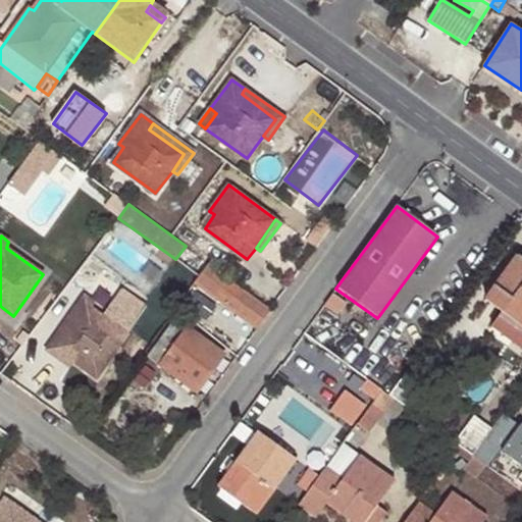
[(491,326),(521,349),(521,255),(497,291),(496,290),(486,302),(502,313),(491,326)]
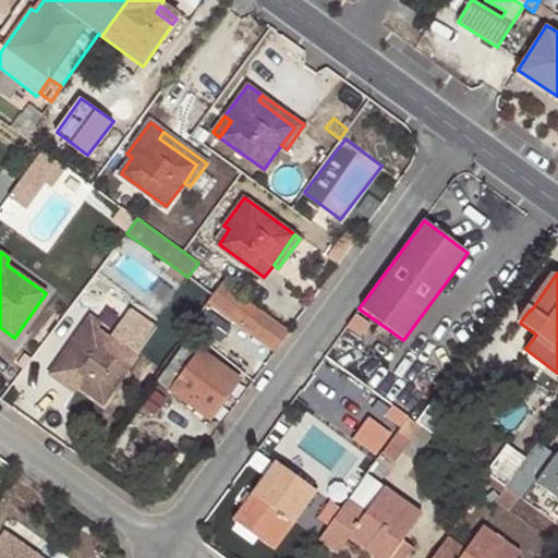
[(290,330),(223,282),(208,304),(275,350),(290,330)]
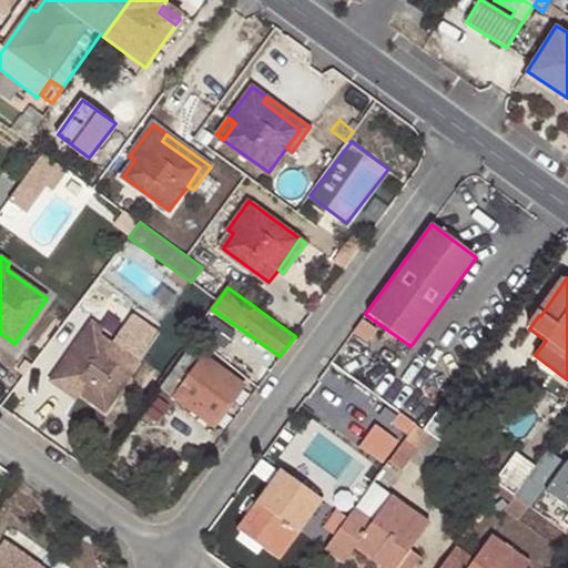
[(375,330),(362,320),(352,333),(365,343),(375,330)]
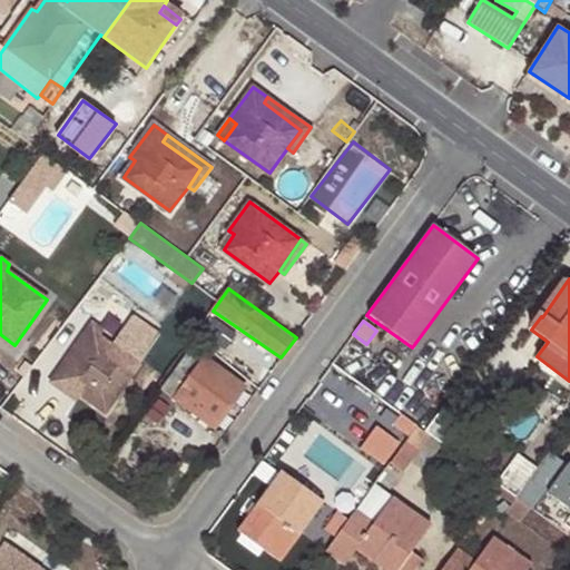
[(97,324),(69,361),(75,365),(62,380),(81,393),(106,411),(138,365),(98,336),(105,330),(97,324)]
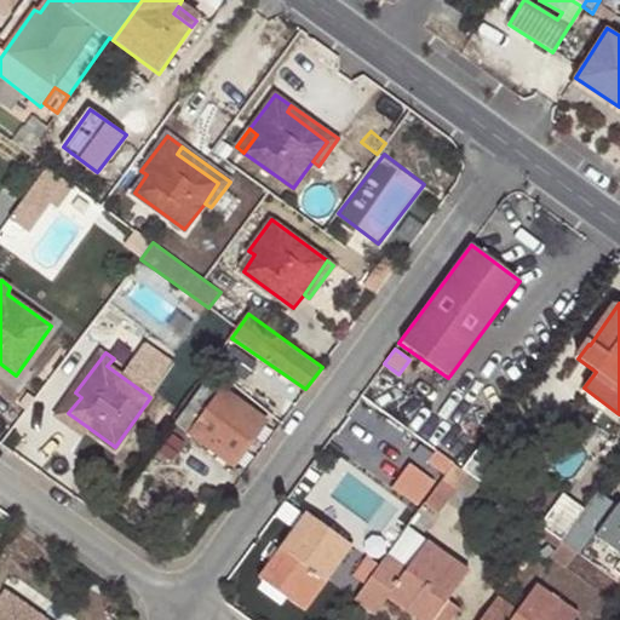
[(234,466),(267,420),(211,380),(178,425),(234,466)]
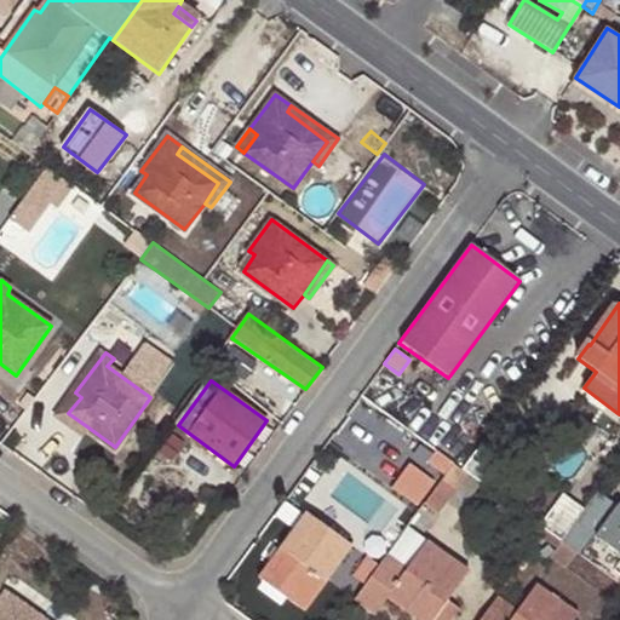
[(81,397),(75,392),(58,415),(84,435),(89,428),(68,413),(81,397)]
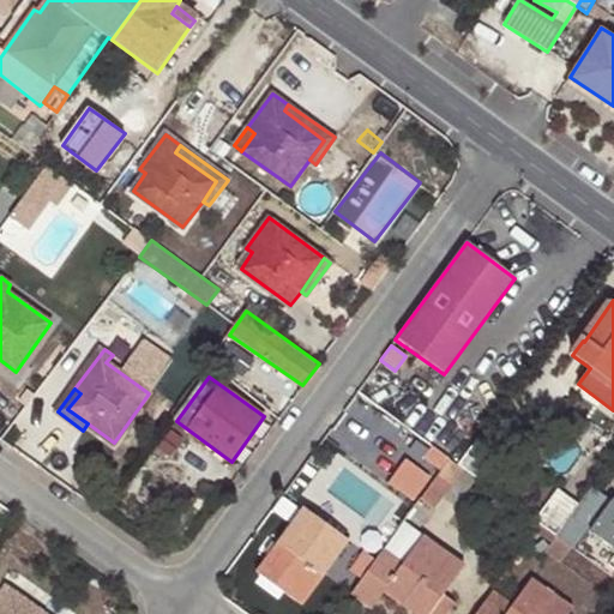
[(461,470),(477,482),(501,451),(480,434),(456,467),(461,470)]
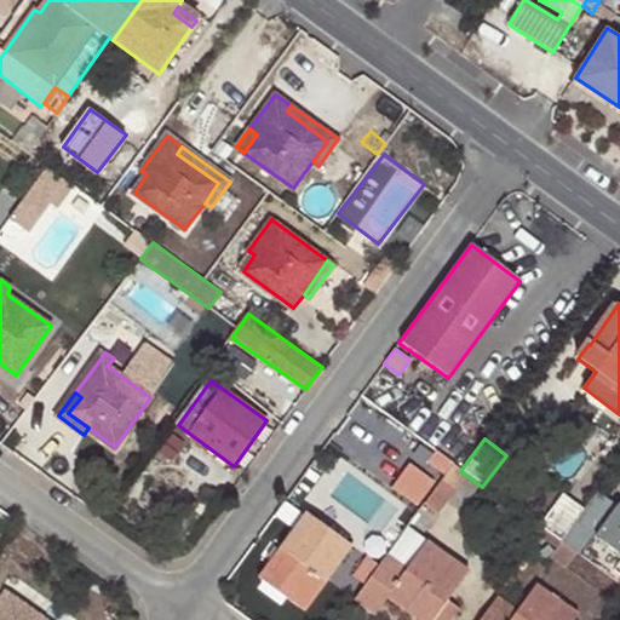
[(460,471),(452,465),(423,505),(436,516),(465,475),(460,471)]
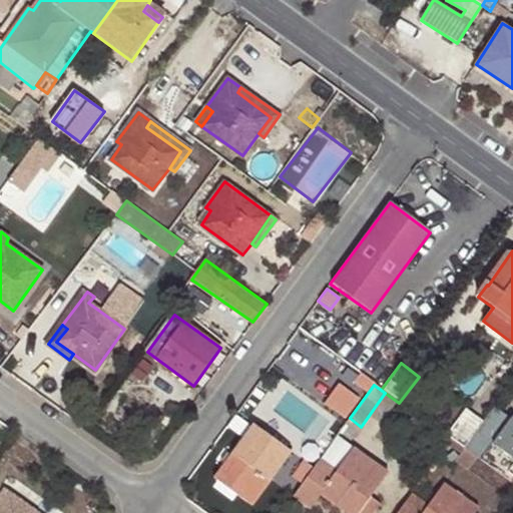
[(512,486),(512,421),(494,407),(482,423),(463,449),(465,451),(477,460),(512,486)]
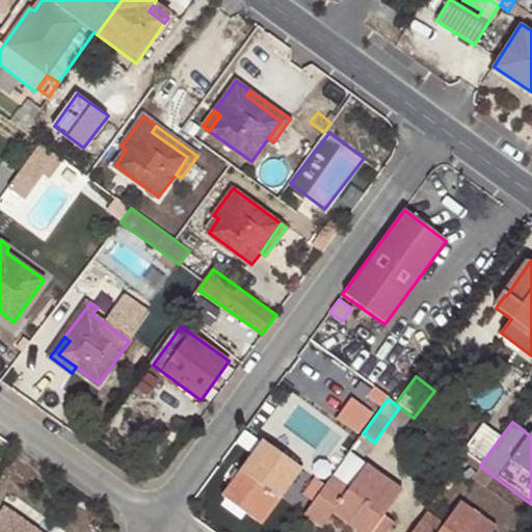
[(480,466),(500,439),(482,425),(462,453),(467,457),(480,466)]
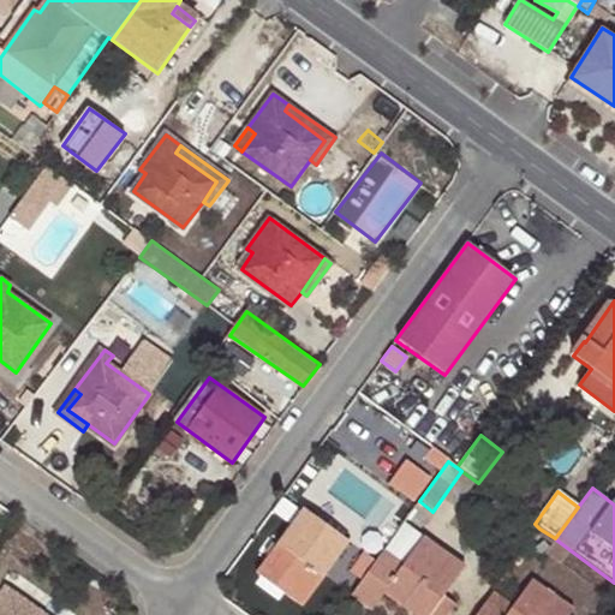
[(297,584),(311,595),(348,543),(303,509),(256,573),(288,596),(297,584)]
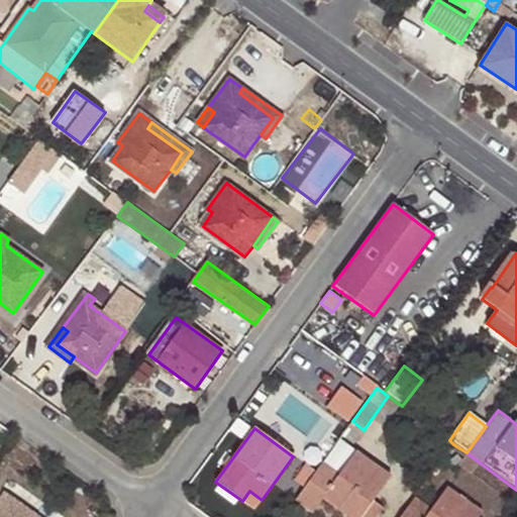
[(338,440),(322,463),(339,475),(355,452),(338,440)]
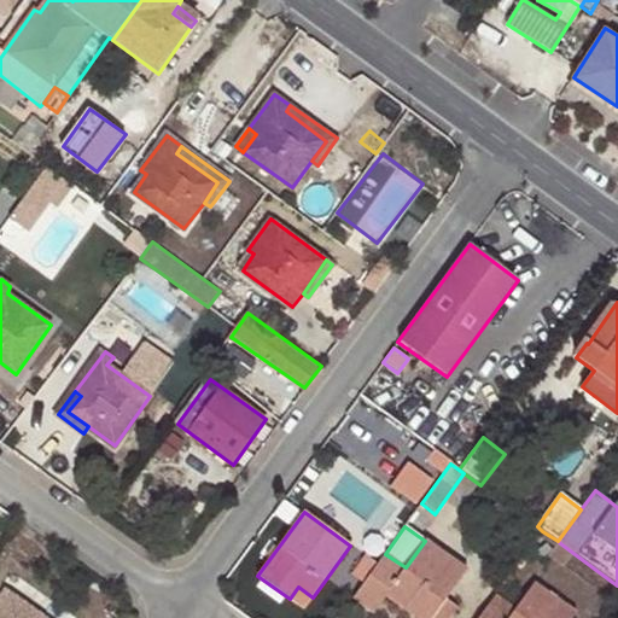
[(385,554),(351,600),(372,614),(384,596),(390,589),(409,604),(404,610),(414,617),(430,617),(444,600),(465,571),(425,541),(406,567),(385,554)]
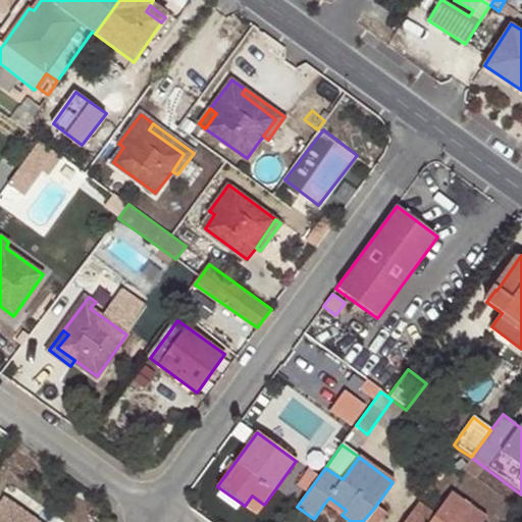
[(475,480),(485,468),(473,459),(464,471),(475,480)]
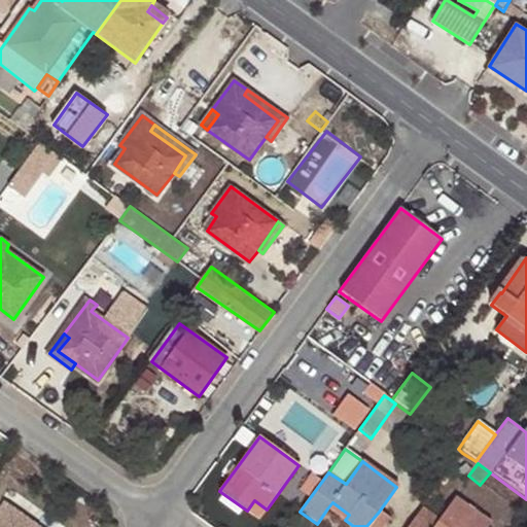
[(440,521),(422,507),(408,526),(488,526),(491,523),(457,497),(440,521)]
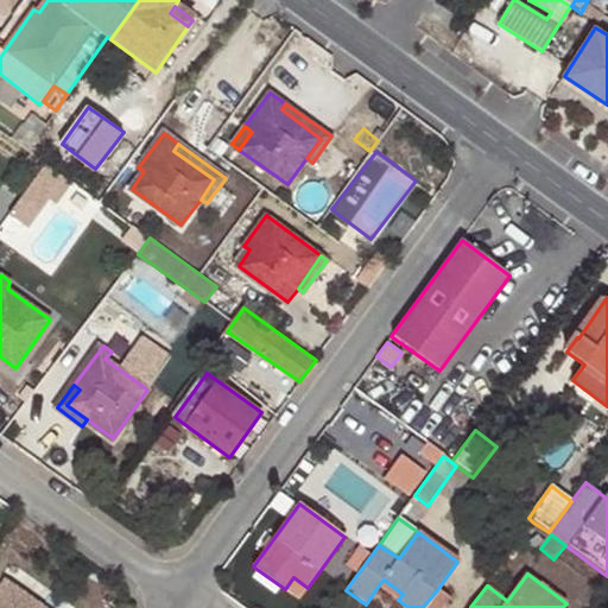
[(298,600),(308,588),(293,577),(285,589),(298,600)]
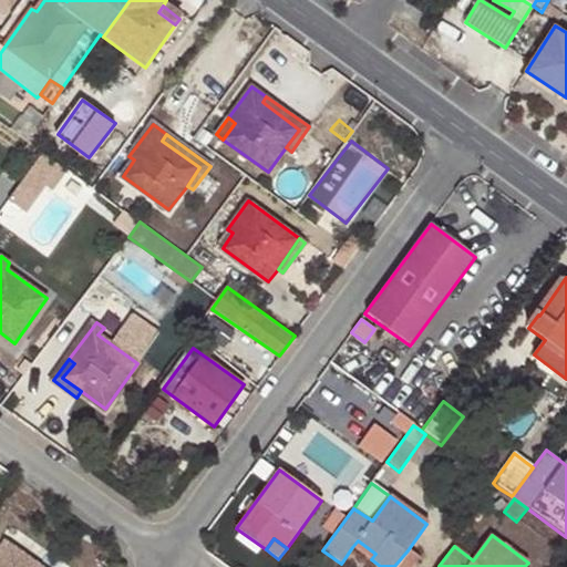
[(358,540),(352,547),(371,559),(375,554),(358,540)]
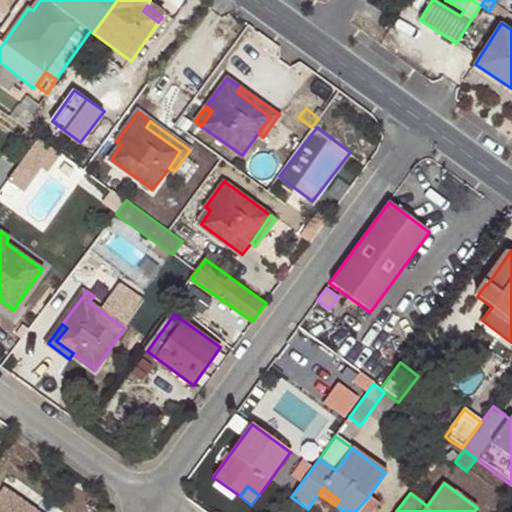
[(34,511),(5,491),(0,497),(0,511),(34,511)]
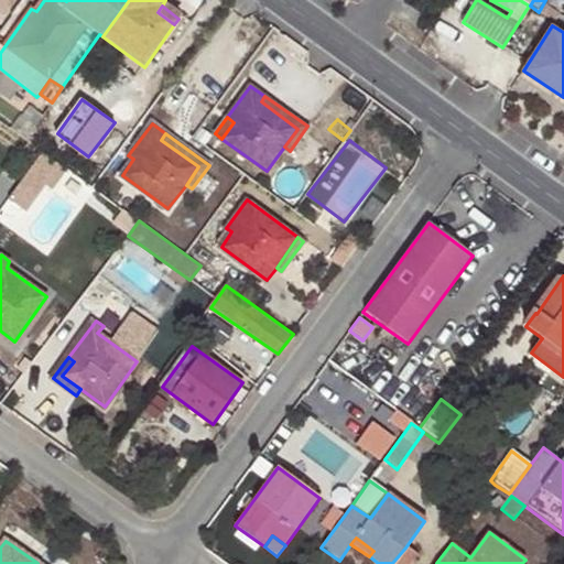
[(410,563),(418,555),(405,548),(392,563),(410,563)]
